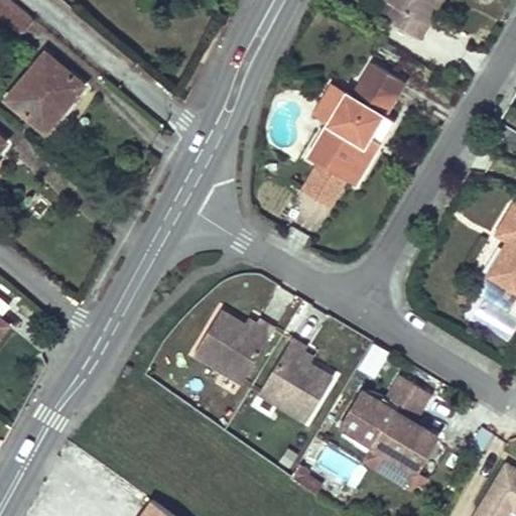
[(34,18),(12,0),(0,0),(0,13),(22,32),(34,18)]
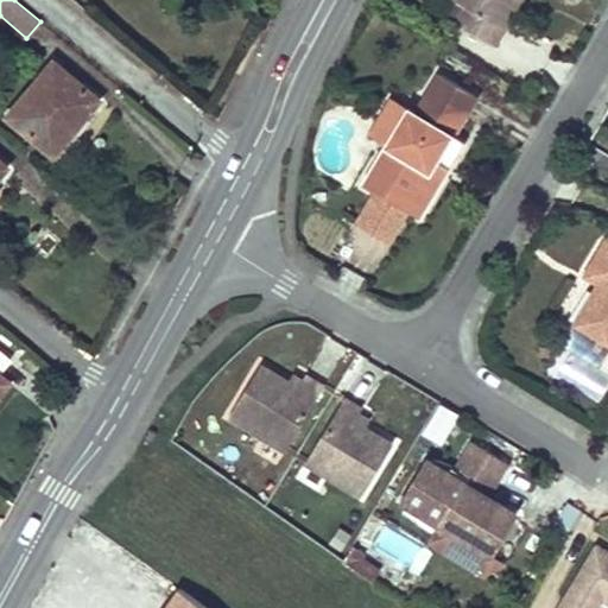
[(511,0),(456,0),(463,5),(454,20),(494,44),(505,27),(498,24),(511,0)]
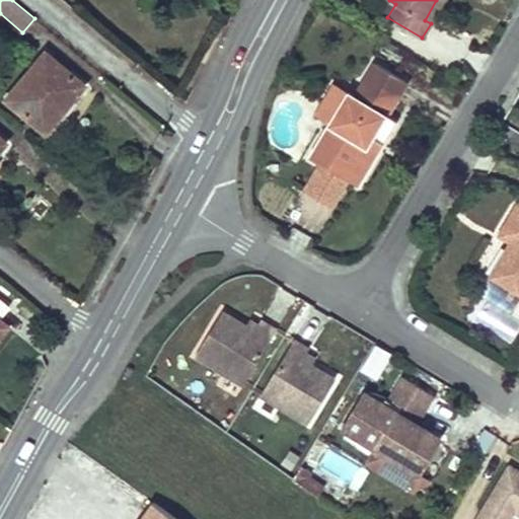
[(431,23),(444,0),(436,0),(425,20),(431,23)]
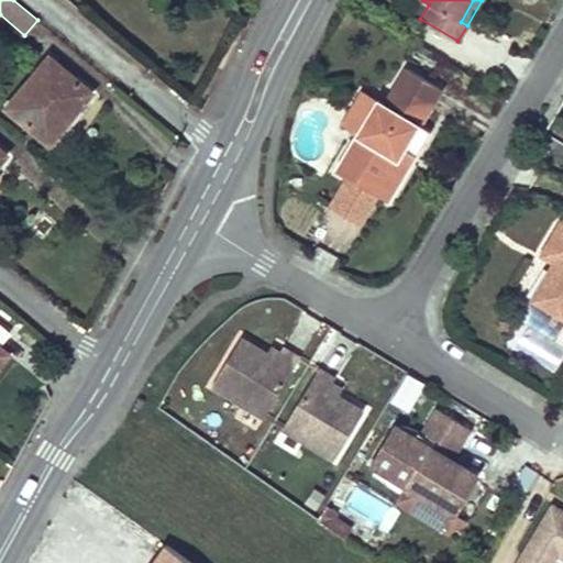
[(78,109),(92,91),(50,56),(8,107),(45,139),(74,105),(78,109)]
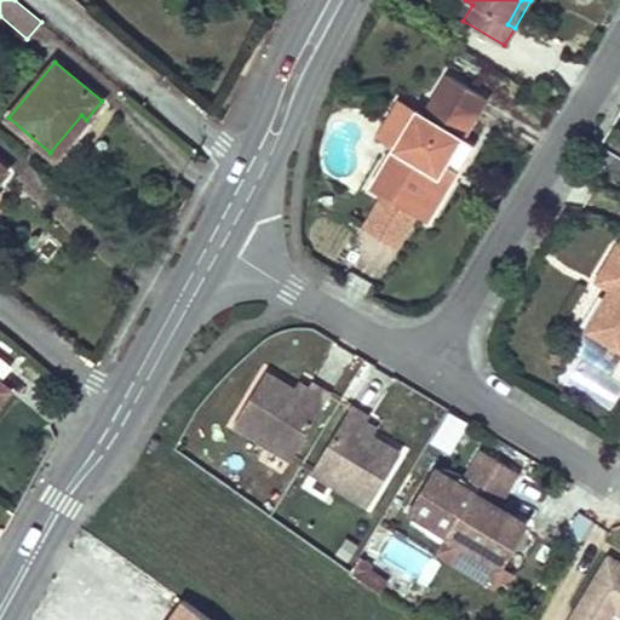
[(415,213),(445,164),(458,172),(475,143),(463,136),(486,96),(449,74),(425,114),(417,108),(392,148),(369,187),(384,194),(363,228),(396,246),(415,213)]
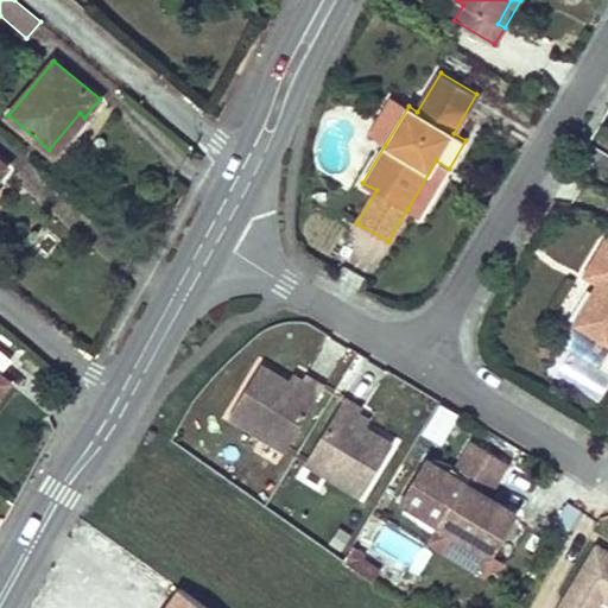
[(385,145),(409,106),(393,97),(371,135),(385,145)]
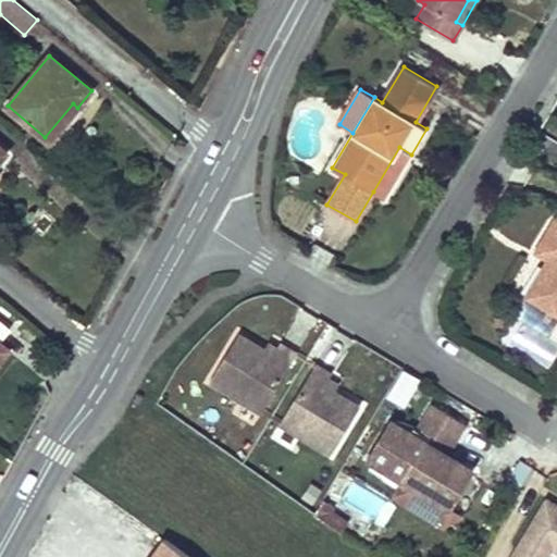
[(51,143),(74,115),(72,114),(77,108),(73,103),(45,137),(51,143)]
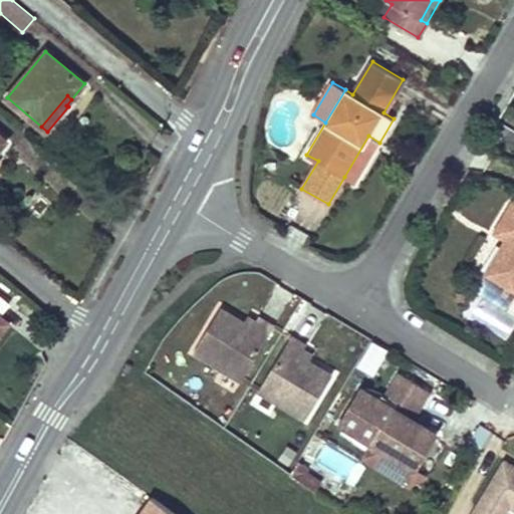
[(355,184),(379,143),(368,136),(344,177),(355,184)]
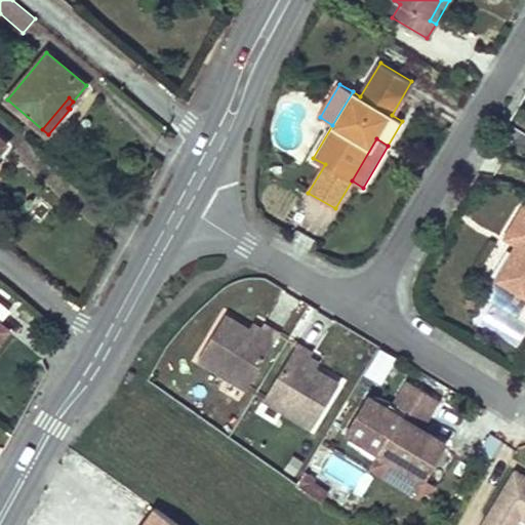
[(524,205),(505,237),(517,244),(520,246),(516,251),(514,250),(496,280),(524,296),(524,205)]
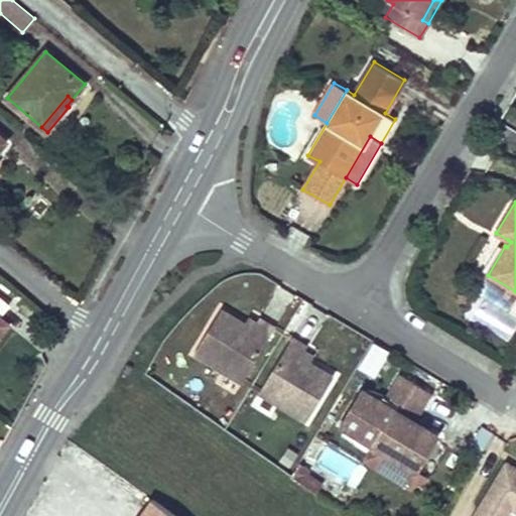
[(515,298),(515,291),(488,275),(478,290),(510,309),(515,298)]
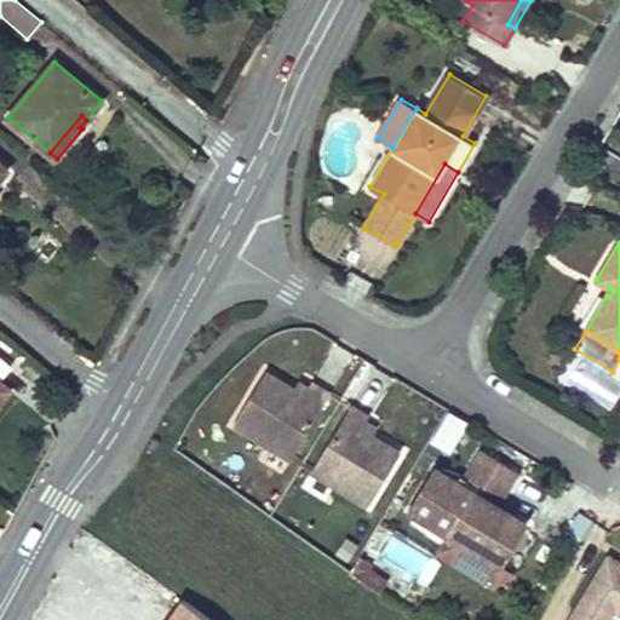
[(0,400),(9,389),(0,382),(0,379),(11,366),(0,356),(0,400)]
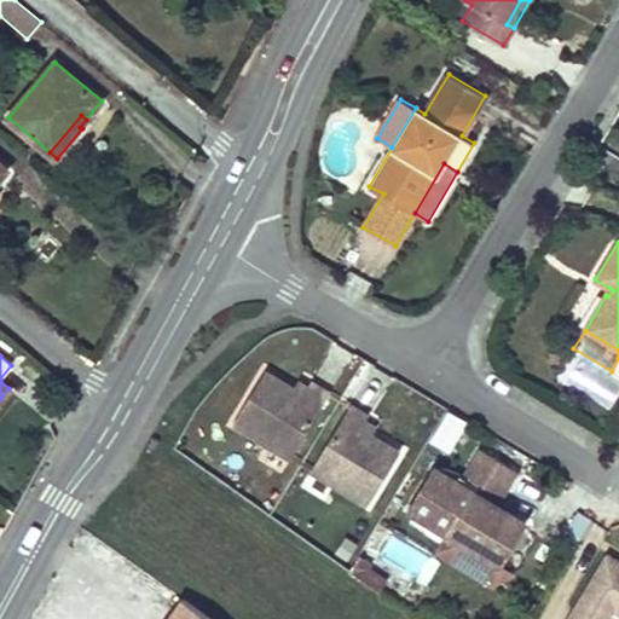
[(290,457),(330,392),(312,382),(308,387),(305,394),(293,387),(265,371),(233,423),(290,457)]
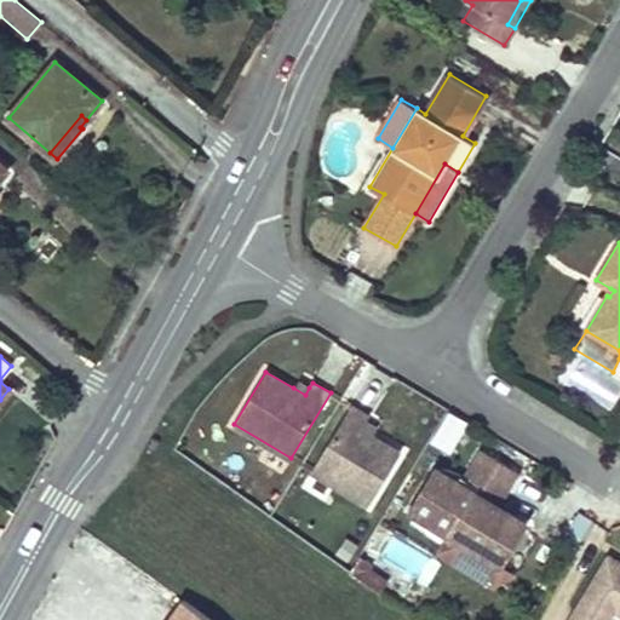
[(305,395),(309,388),(298,380),(293,388),(305,395)]
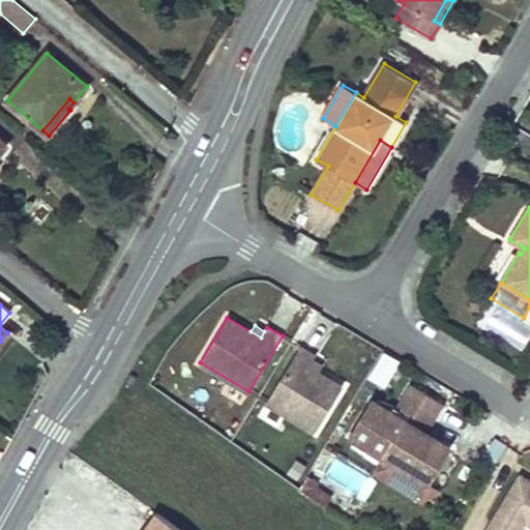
[(340,390),(343,387),(318,373),(308,366),(313,360),(316,355),(300,347),(266,403),(315,432),(331,405),(340,390)]
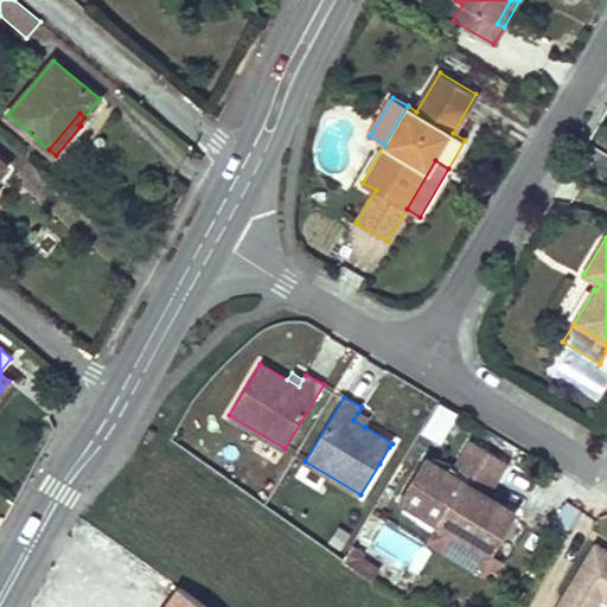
[(441,442),(458,411),(436,401),(420,432),(441,442)]
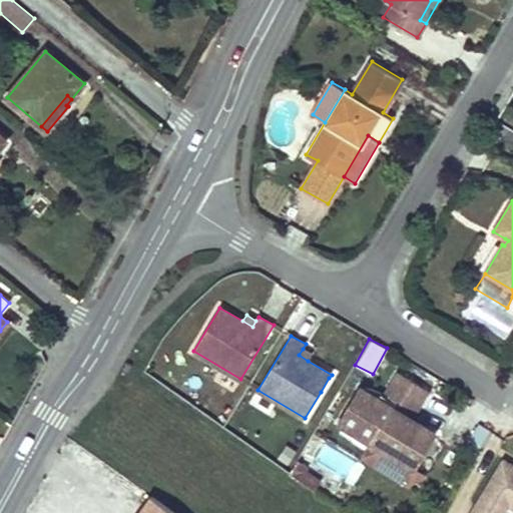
[(308,361),(312,354),(303,349),(299,355),(308,361)]
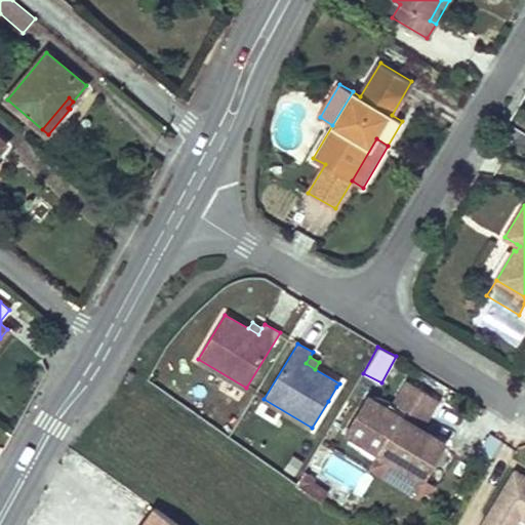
[(447,443),(422,429),(440,400),(408,380),(391,409),(368,395),(347,431),(393,458),(426,479),(447,443)]
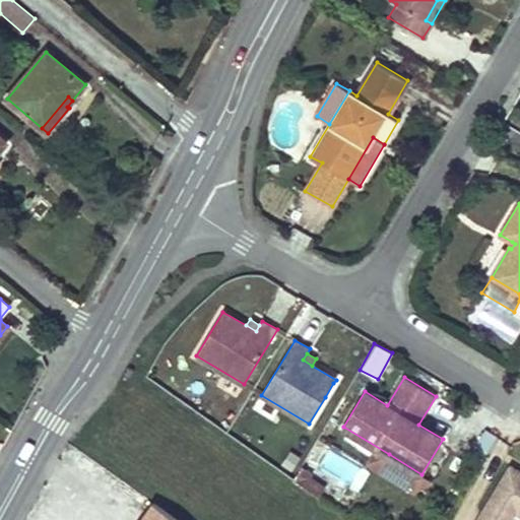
[(332,401),(340,387),(333,383),(325,397),(331,401),(332,401)]
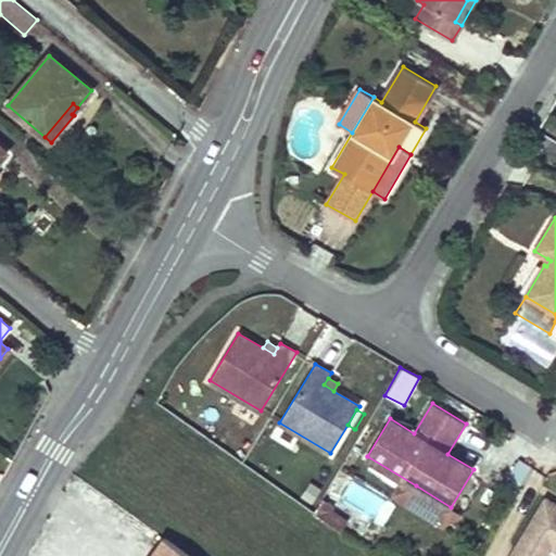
[(451,507),(416,485),(406,501),(442,522),(451,507)]
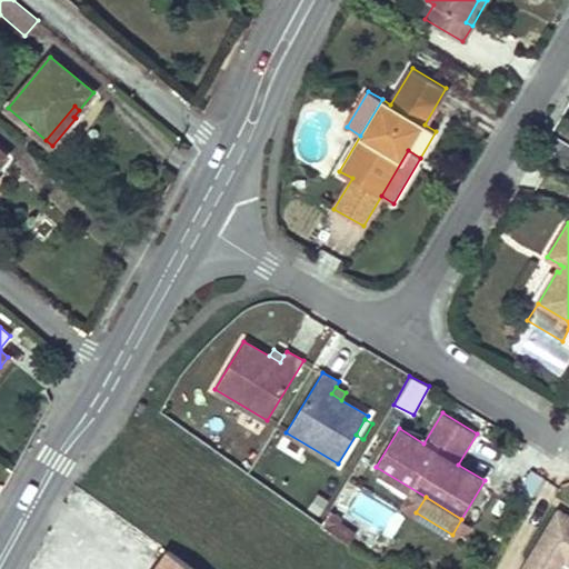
[(568,513),(558,508),(521,568),(547,568),(551,563),(565,560),(568,562),(568,513)]
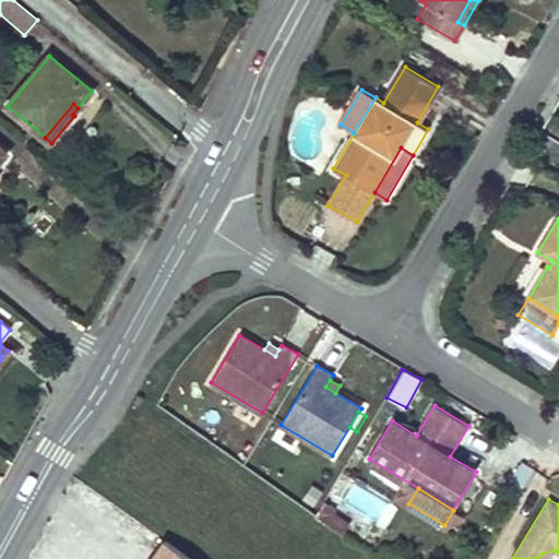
[(349,524),(331,511),(334,507),(325,500),(316,515),(343,534),(349,524)]
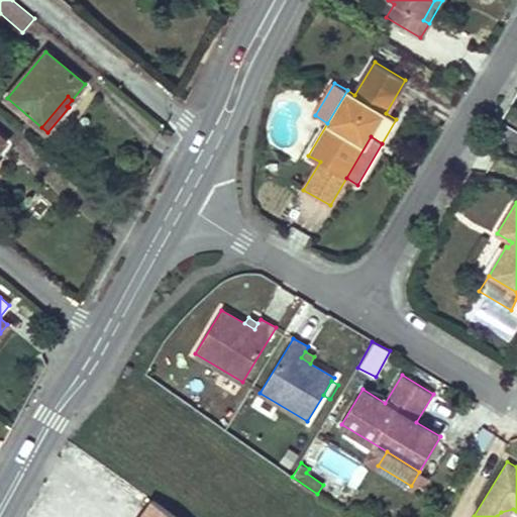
[(177,516),(152,500),(139,516),(177,516)]
